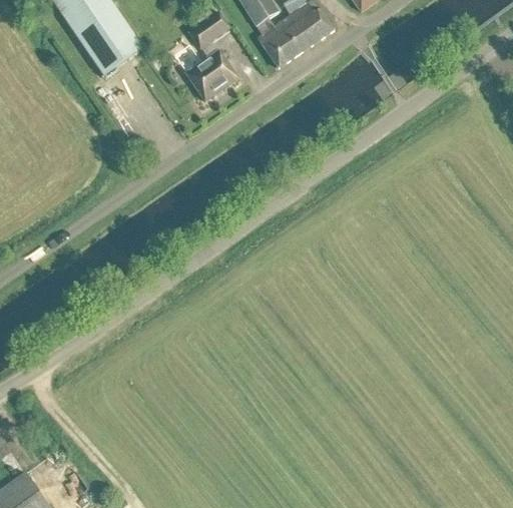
[(52,0),(103,74),(142,47),(109,0),(52,0)]
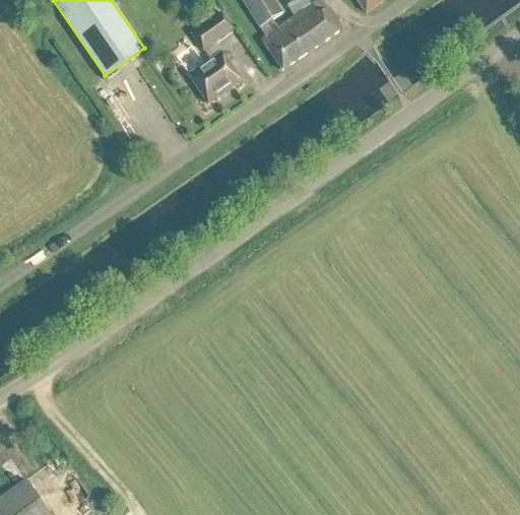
[(276,24),(272,17),(282,11),(274,0),(242,0),(259,25),(264,33),(260,36),(281,68),(338,29),(318,0),(312,0),(289,0),(286,2),(295,12),(276,24)]
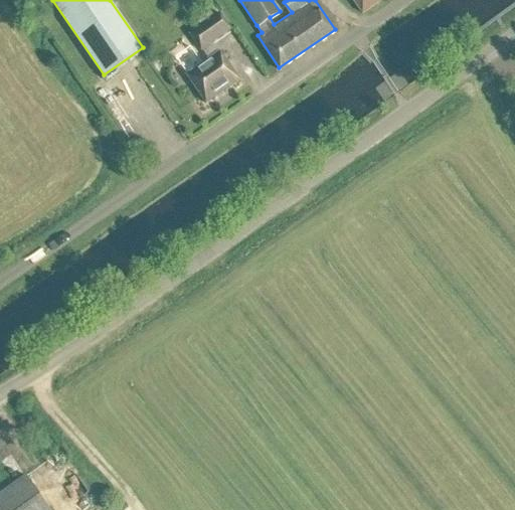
[(354,0),(361,10),(376,0),(354,0)]
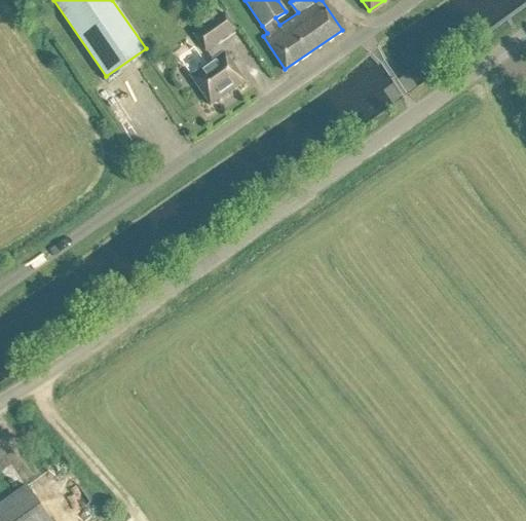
[(204,48),(183,64),(190,74),(210,103),(243,79),(224,50),(223,51),(216,41),(235,28),(225,12),(223,10),(221,12),(220,13),(204,24),(193,32),(204,48)]
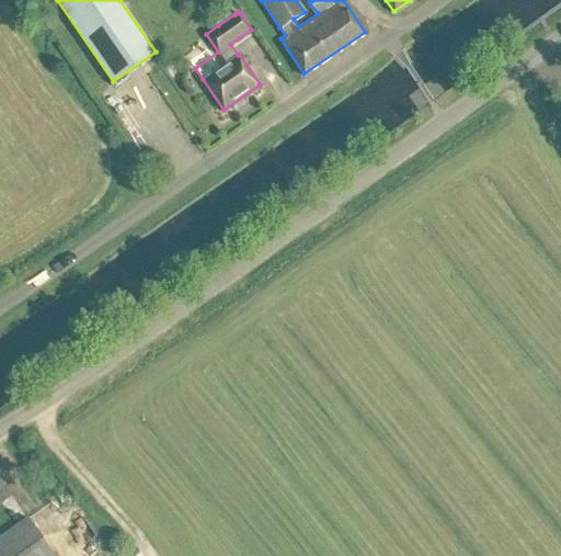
[(156,19),(155,30),(156,30),(156,31),(157,32),(158,33),(159,33),(160,33),(160,34),(161,34),(162,34),(163,34),(163,35),(164,34),(165,34),(167,34),(168,34),(168,33),(169,33),(169,32),(170,31),(170,30),(170,29),(170,27),(170,26),(170,25),(170,24),(169,24),(169,23),(169,22),(168,21),(168,20),(167,20),(156,19)]
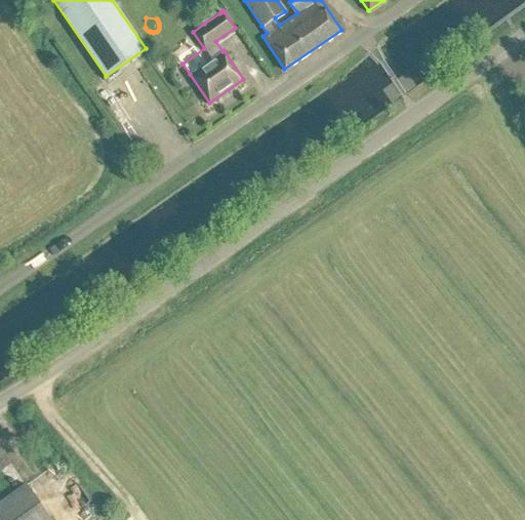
[(0,519),(51,519),(26,482),(0,500),(0,519)]
